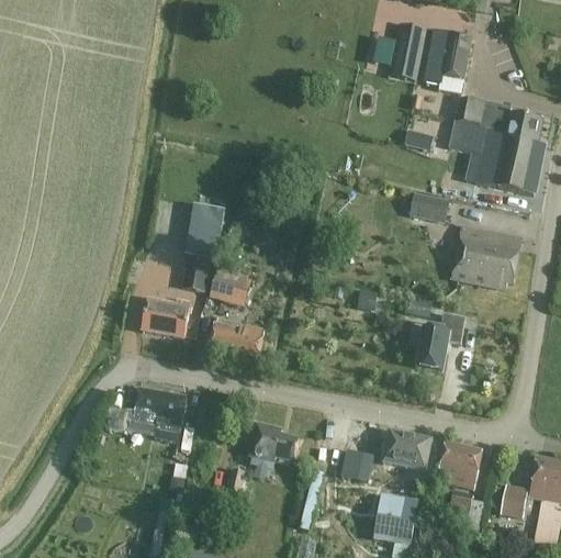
[(426,29),(399,23),(388,75),(416,80),(426,29)]
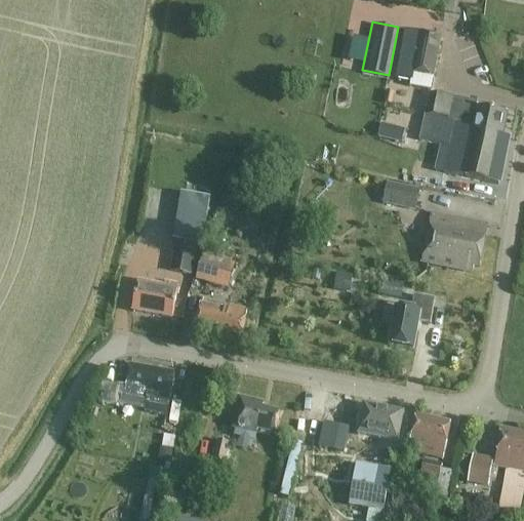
[(441,35),(404,28),(394,76),(410,80),(412,72),(433,76),(441,35)]
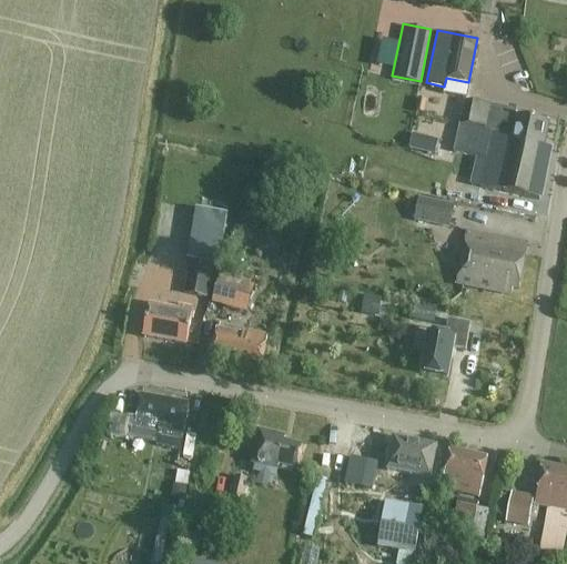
[(414,109),(423,110),(426,98),(417,96),(414,109)]
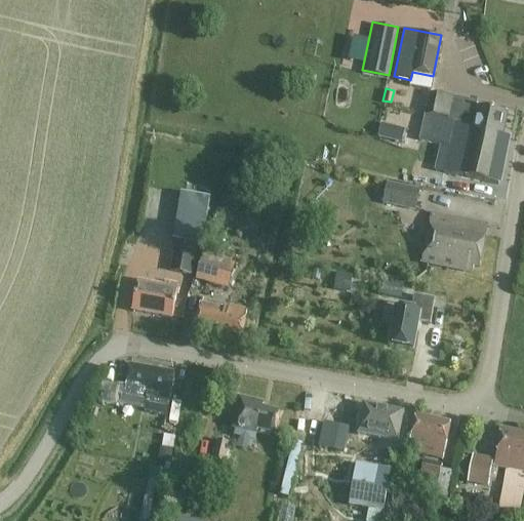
[(452,95),(429,90),(418,137),(449,144),(446,155),(438,154),(436,168),(444,169),(441,179),(458,184),(460,173),(498,182),(508,135),(502,134),(507,111),(476,105),(477,99),(452,95)]
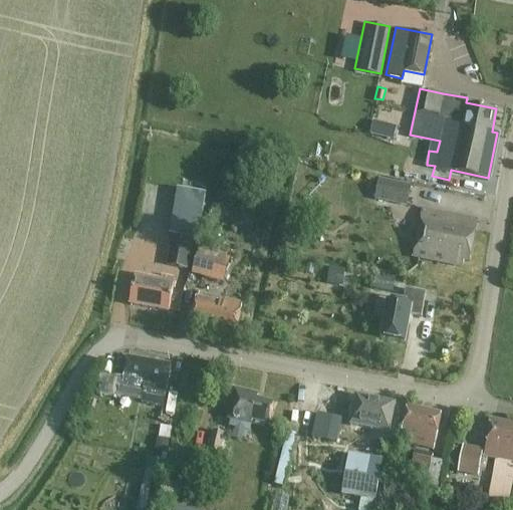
[(385,136),(393,138),(396,123),(388,121),(385,136)]
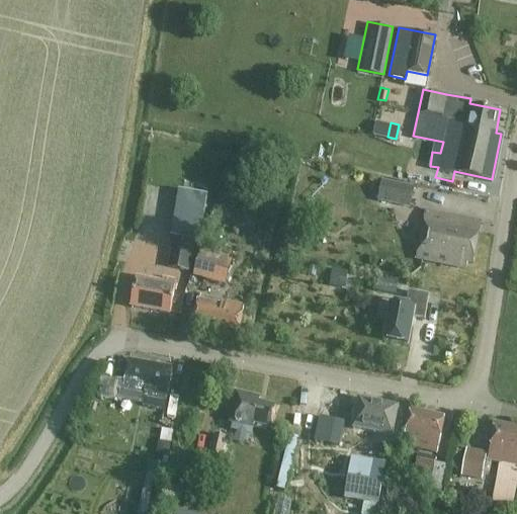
[(377,198),(410,204),(414,183),(381,177),(377,198)]
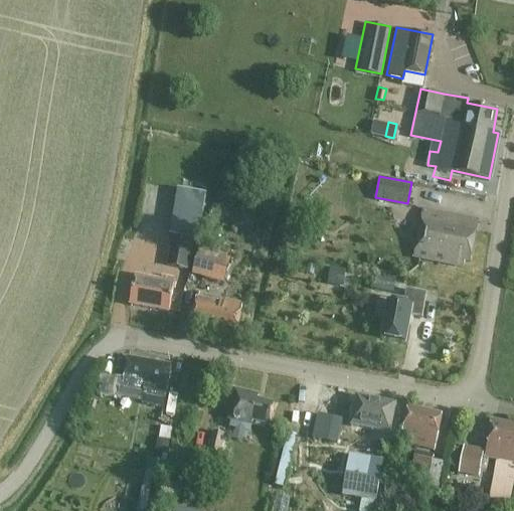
[(206,192),(177,187),(175,198),(204,203),(206,192)]
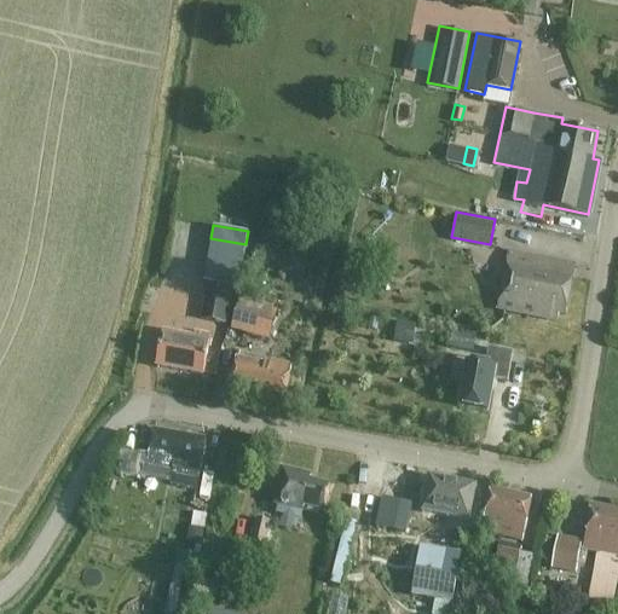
[(569,260),(508,249),(497,306),(556,317),(559,310),(566,311),(572,274),(566,273),(569,260)]
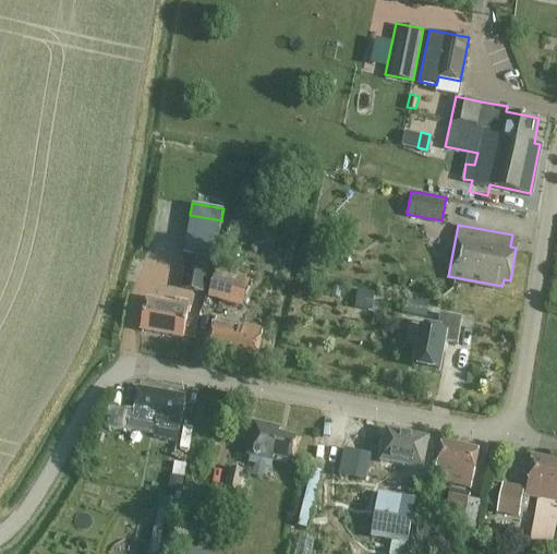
[(215,257),(217,245),(186,240),(184,252),(215,257)]
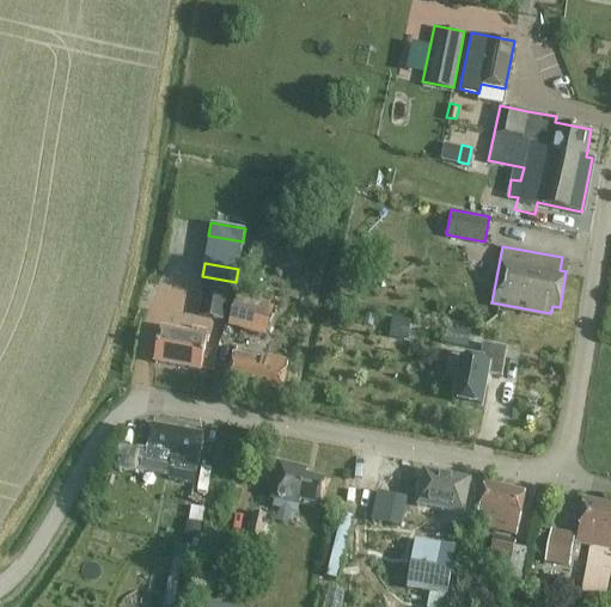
[(224,317),(228,282),(203,277),(201,294),(199,312),(197,313),(224,317)]
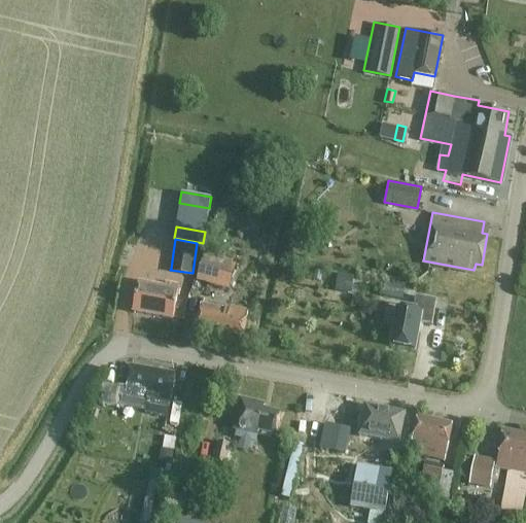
[(197,278),(230,287),(236,260),(233,259),(233,257),(204,249),(197,278)]
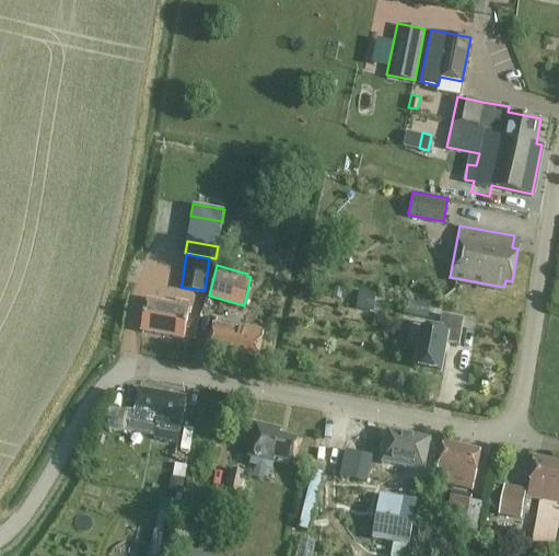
[(356,307),(373,310),(376,291),(359,288),(356,307)]
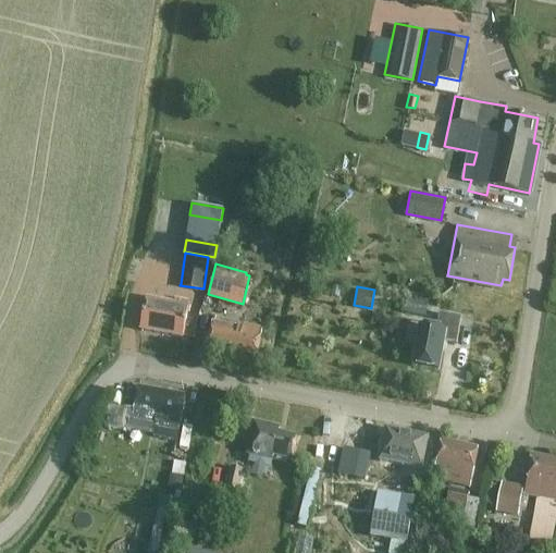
[(174,300),(146,295),(140,328),(183,335),(189,298),(174,296),(174,300)]
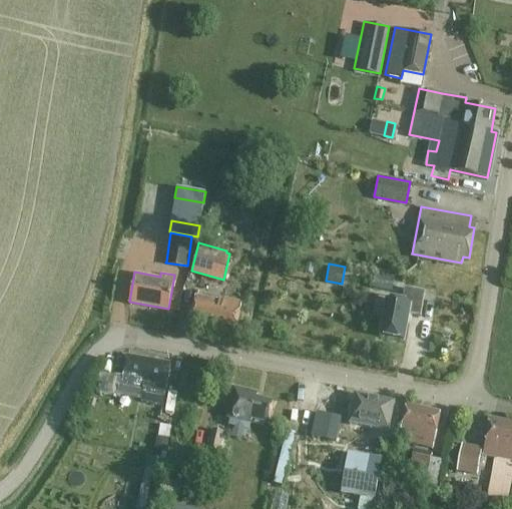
[(391,290),(393,277),(374,274),(372,287),(391,290)]
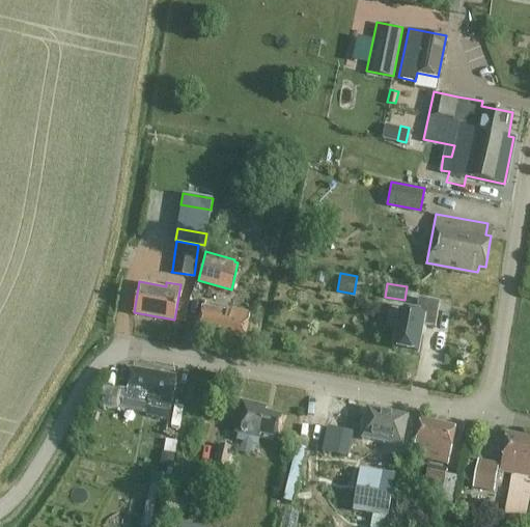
[(422,322),(435,324),(439,300),(418,296),(416,310),(399,308),(393,345),(418,351),(422,322)]
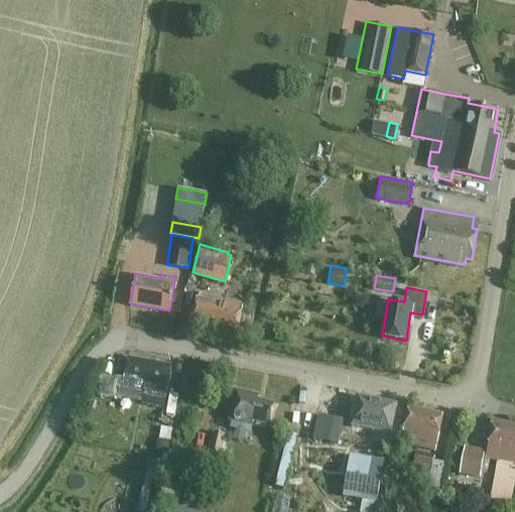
[(224,300),(197,294),(190,323),(215,327),(216,321),(238,325),(242,300),(225,297),(224,300)]
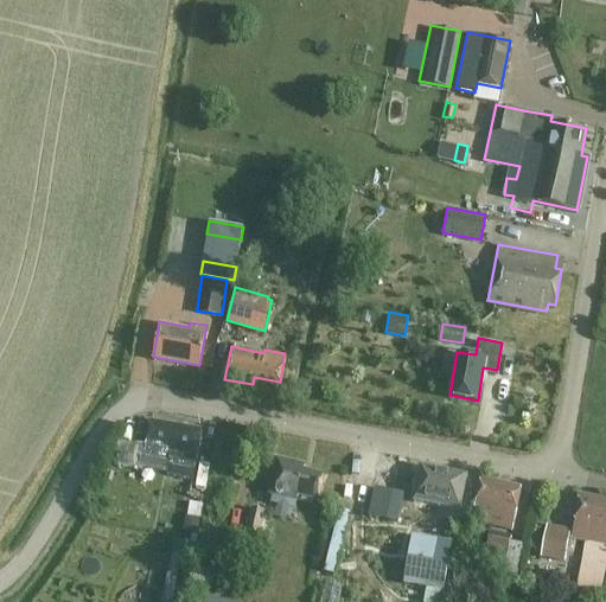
[(166,471),(192,475),(202,428),(151,418),(144,453),(168,456),(166,471)]
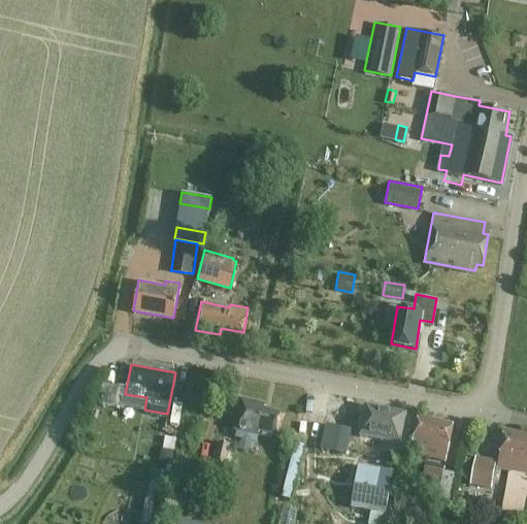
[(240,396),(233,427),(236,428),(259,433),(259,429),(275,433),(281,413),(264,407),(265,402),(240,396)]
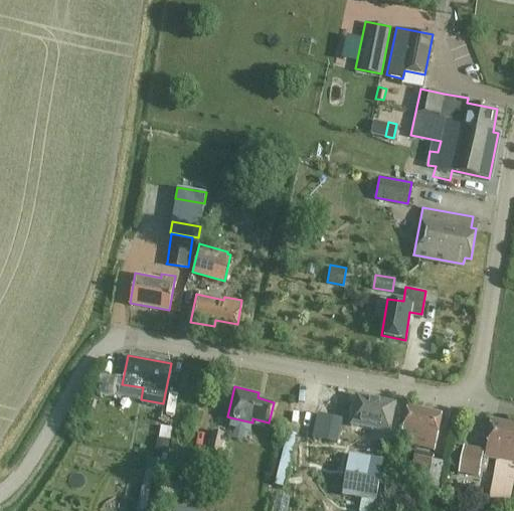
[(356,393),(350,423),(389,432),(395,401),(356,393)]
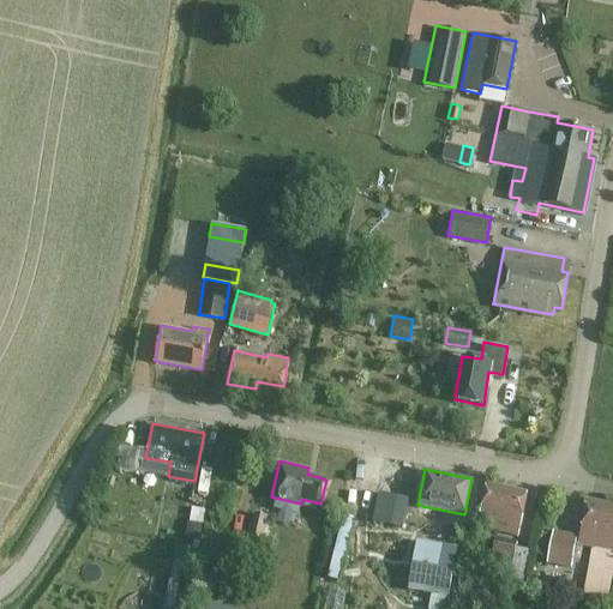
[(527,490),(486,481),(479,517),(492,520),(491,528),(518,534),(527,490)]
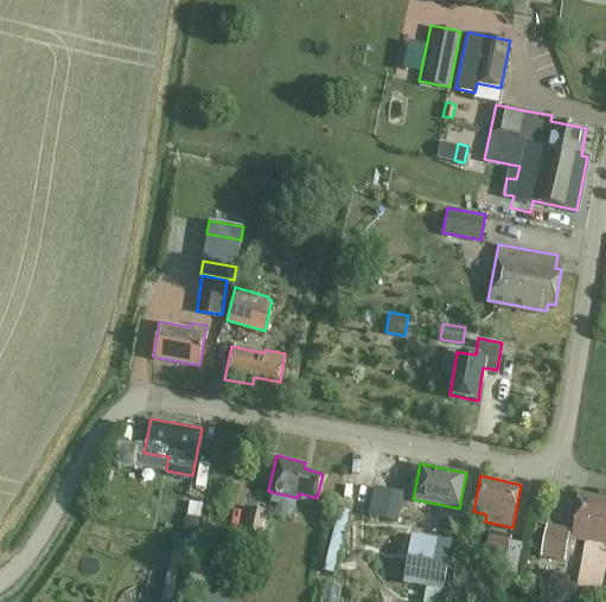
[(390,518),(395,490),(374,486),(369,513),(390,518)]
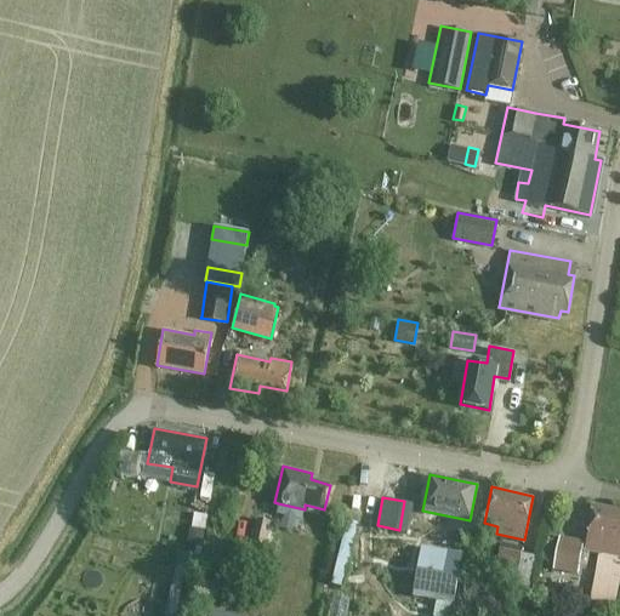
[(619,509),(593,505),(585,549),(598,552),(591,597),(614,602),(619,575),(619,509)]
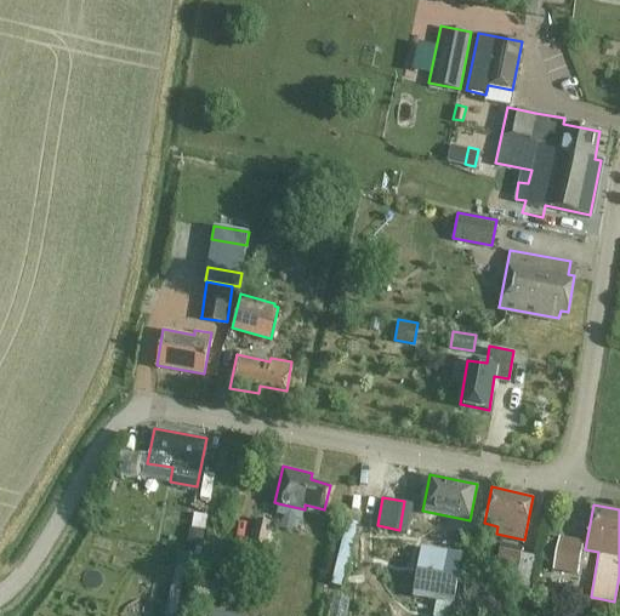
[(276,520),(257,515),(251,540),(271,545),(276,520)]
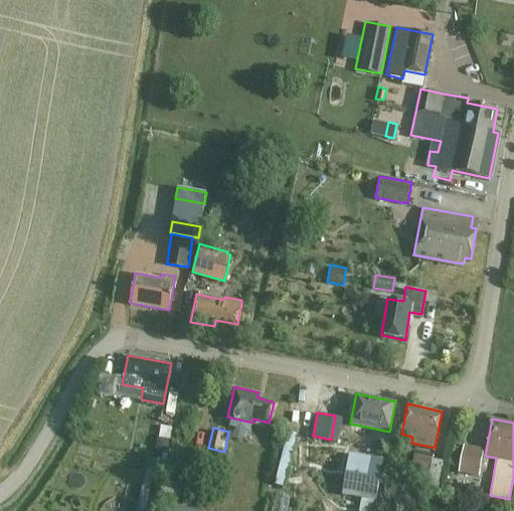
[(156,443),(154,449),(168,452),(170,438),(163,437),(156,443)]
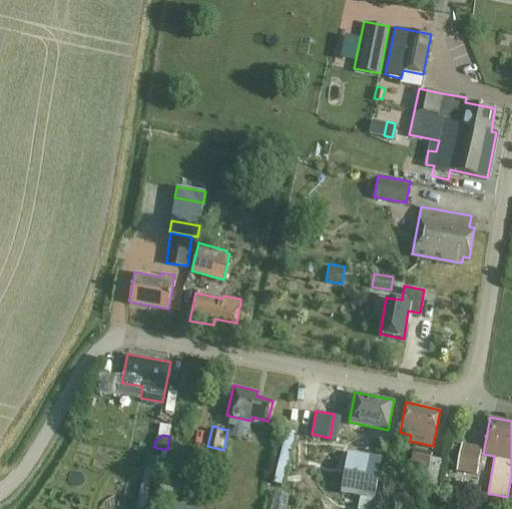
[(482,446),(462,442),(457,469),(477,473),(482,446)]
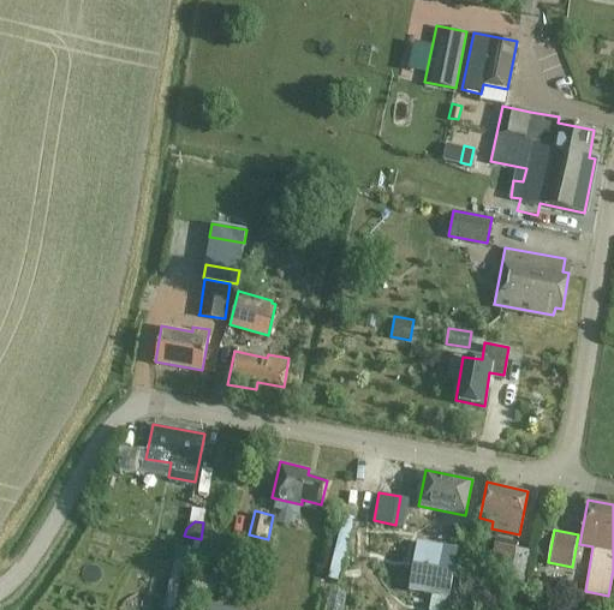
[(511,570),(517,545),(518,539),(496,534),(490,566),(511,570)]
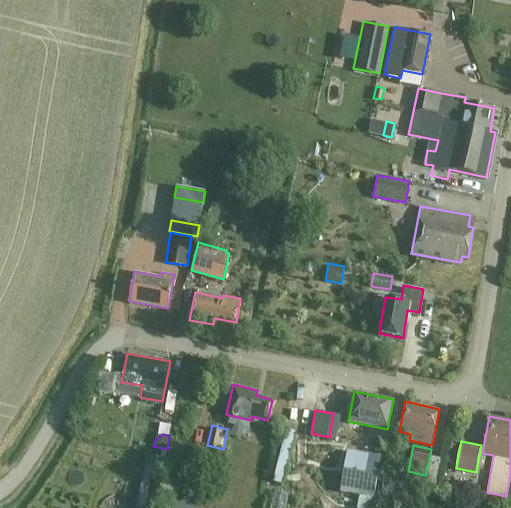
[(373,496),(380,455),(348,450),(341,490),(359,493),(372,496),(373,496)]
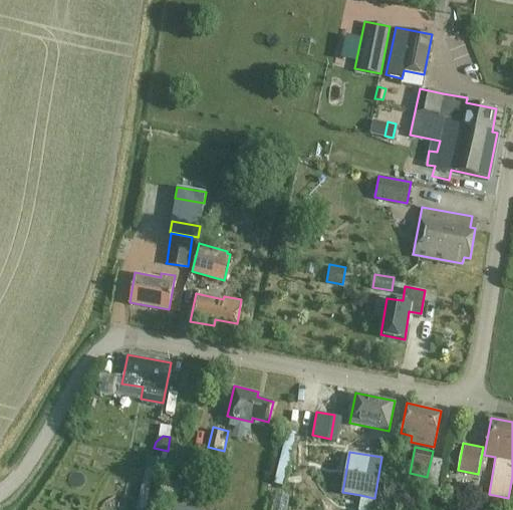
[(427,477),(422,502),(434,504),(444,458),(432,456),(427,477)]
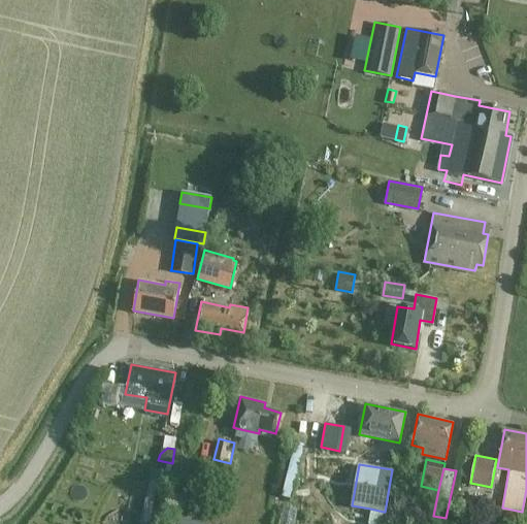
[(204,523),(205,522),(175,515),(172,523),(204,523)]
